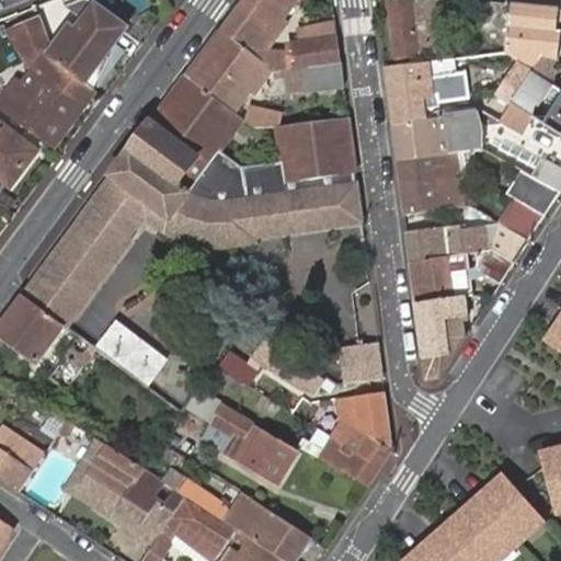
[(242,0),(239,6),(276,33),(278,31),(293,27),(288,24),(281,21),(292,4),(294,0),(242,0)]
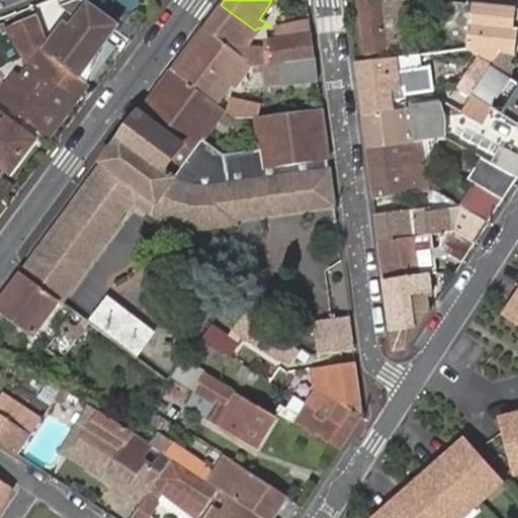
[(408,0),(358,0),(365,53),(384,51),(384,47),(395,46),(393,16),(403,15),(409,14),(408,0)]
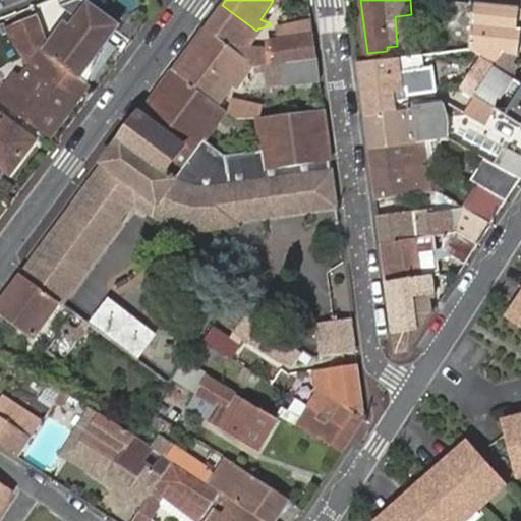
[(510,47),(516,6),(476,2),(468,49),(494,65),(510,76),(518,65),(511,61),(502,54),(505,52),(513,53),(514,47),(510,47)]
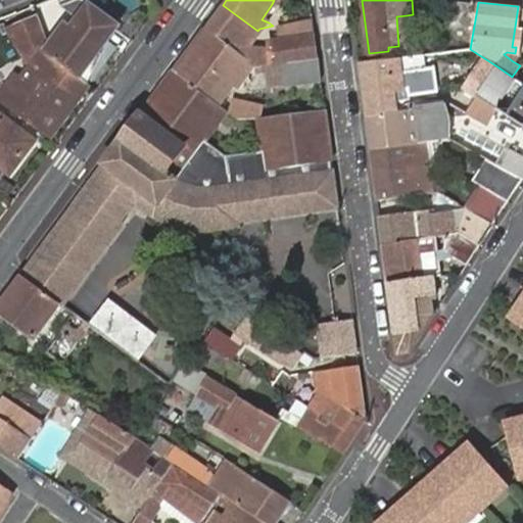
[(45,52),(81,79),(120,27),(90,4),(72,30),(65,25),(50,45),(45,52)]
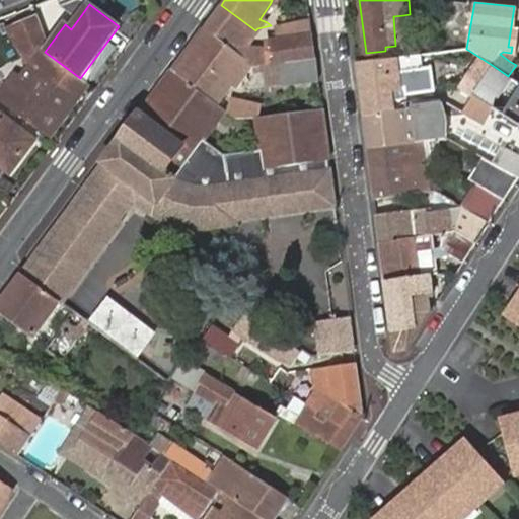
[(255,30),(221,5),(203,29),(251,66),(260,65),(271,64),(269,49),(244,48),(255,30)]
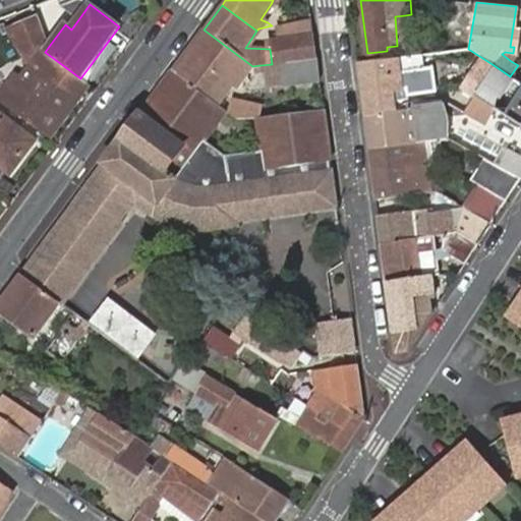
[(448,51),(468,49),(472,10),(449,9),(448,51)]
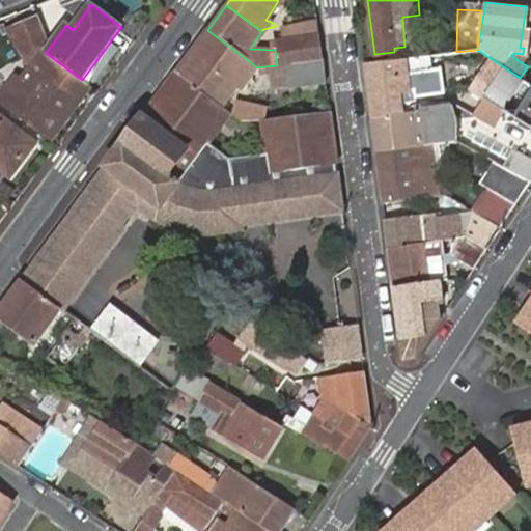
[(402,17),(404,47),(416,46),(413,16),(402,17)]
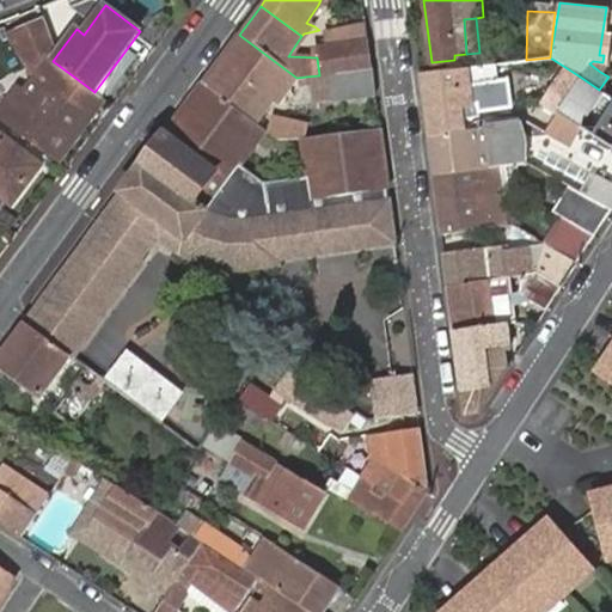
[(59,161),(104,101),(95,92),(53,61),(59,53),(46,19),(10,35),(37,79),(5,122),(59,161)]
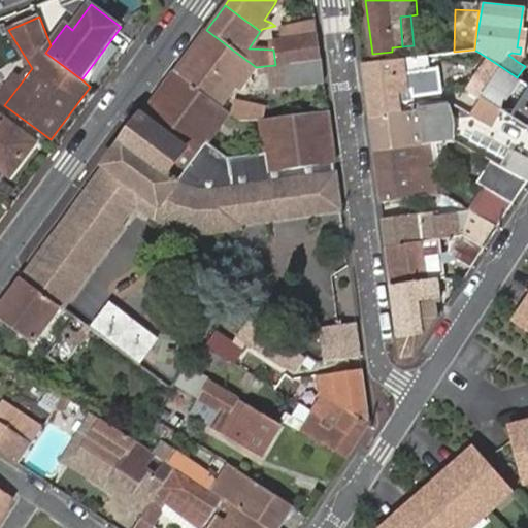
[(319,35),(318,22),(289,27),(281,30),(282,35),(276,35),(276,41),(319,35)]
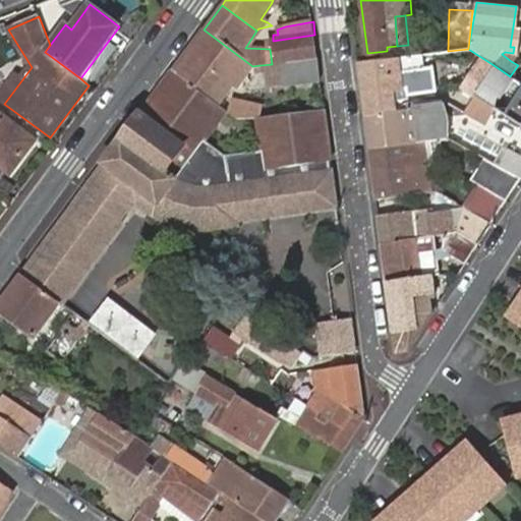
[(252,66),(204,30),(173,70),(217,102),(222,94),(238,70),(248,78),(252,66)]
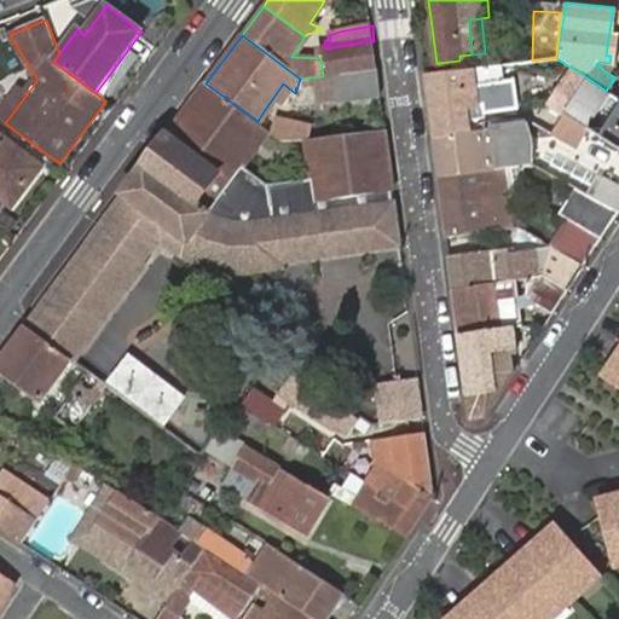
[(319,48),(320,58),(323,76),(339,74),(377,69),(374,41),(324,48),(319,48)]
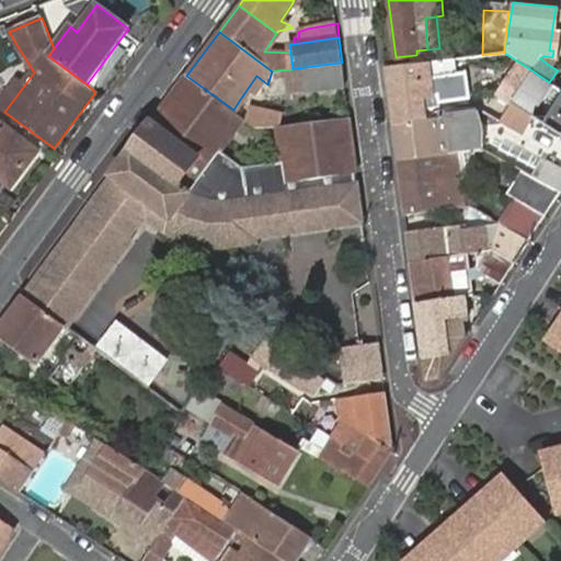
[(550,66),(552,57),(544,56),(540,58),(550,66)]
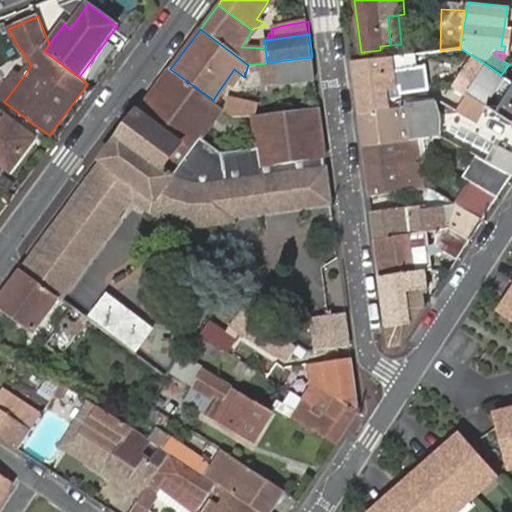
[(415,53),(353,59),(351,60),(358,114),(385,111),(387,107),(384,88),(400,85),(400,92),(427,88),(424,66),(417,67),(415,53)]
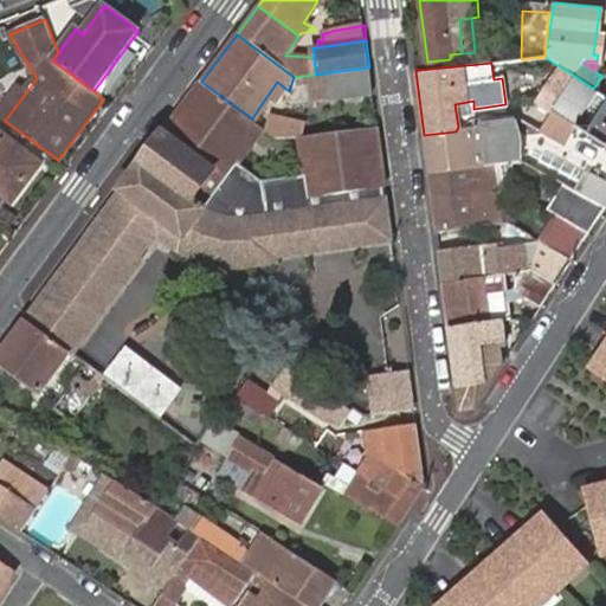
[(334,92),(373,89),(369,68),(331,72),(316,75),(303,76),(305,97),(334,92)]
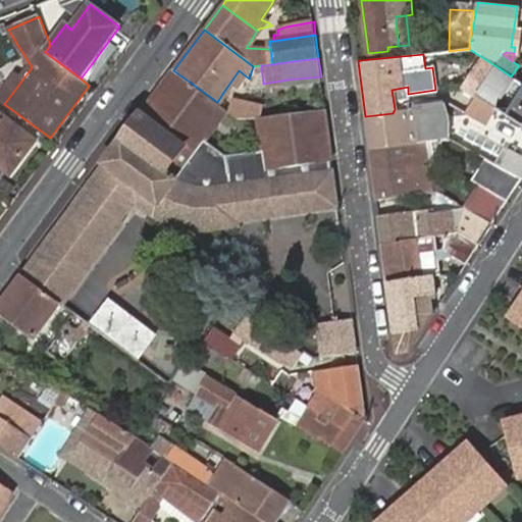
[(473,60),(455,89),(472,100),(476,94),(490,71),(473,60)]
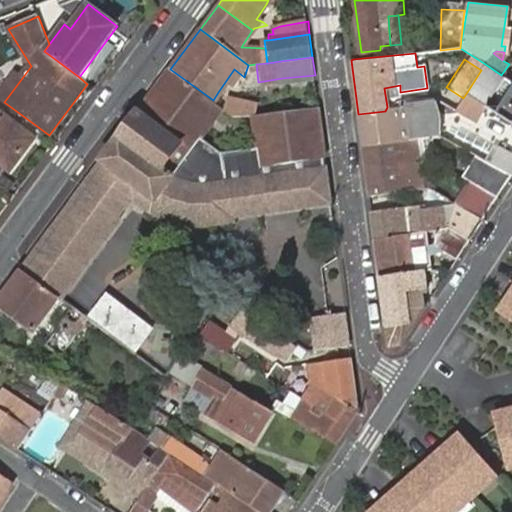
[(487,105),(504,77),(501,75),(485,64),(481,70),(467,92),(473,97),(484,104),(487,105)]
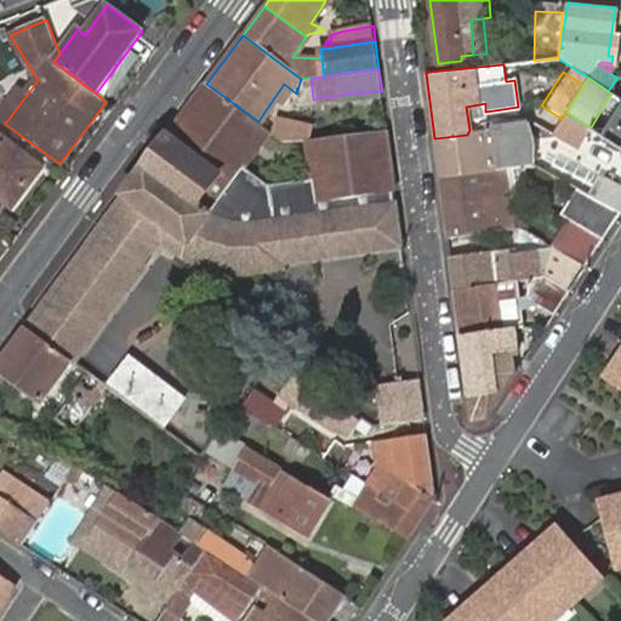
[(258,121),(206,84),(195,98),(205,106),(198,115),(186,118),(183,120),(186,132),(178,147),(272,211),(393,194),(387,131),(300,140),(306,180),(262,186),(244,169),(269,136),(256,125),(258,121)]
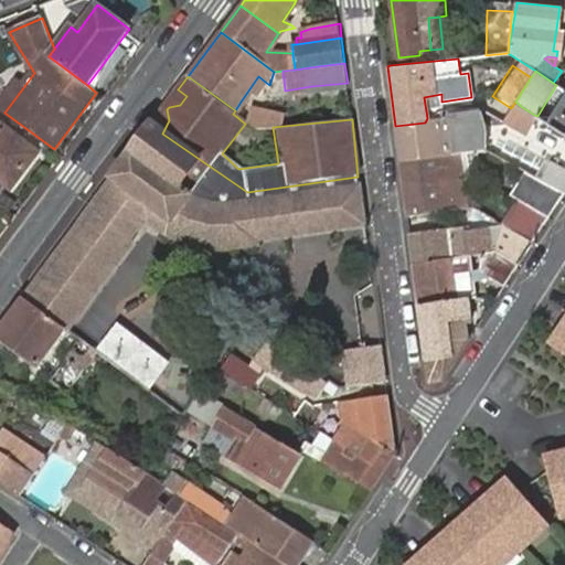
[(187,96),(178,89),(156,117),(149,125),(158,130),(162,134),(169,120),(167,109),(169,107),(180,105),(187,96)]
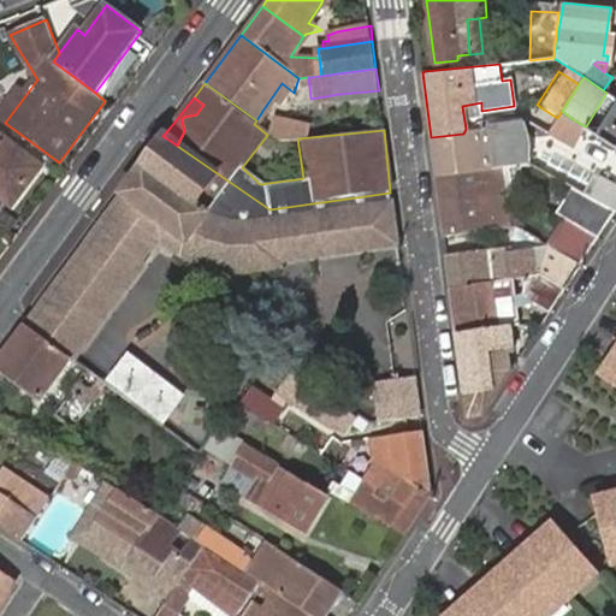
[(615,107),(598,136),(615,147),(615,107)]
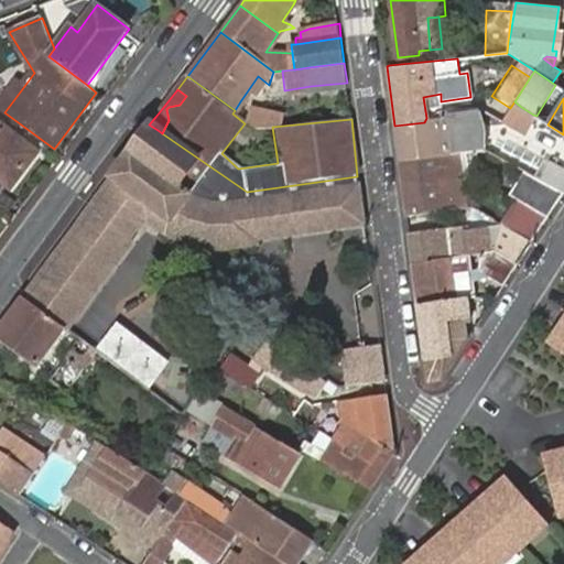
[(502,120),(509,125),(521,107),(514,101),(510,108),(502,120)]
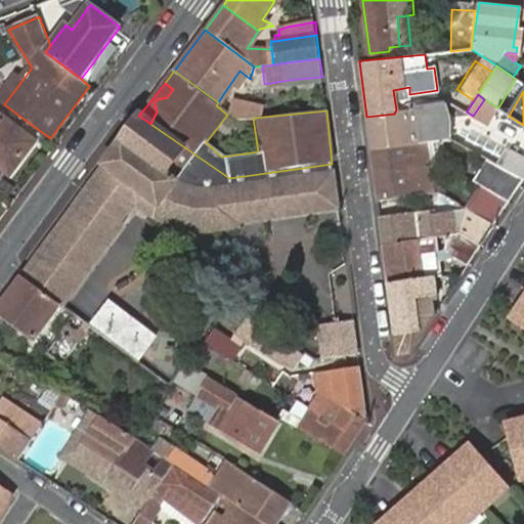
[(485,123),(495,106),(484,99),(473,116),(485,123)]
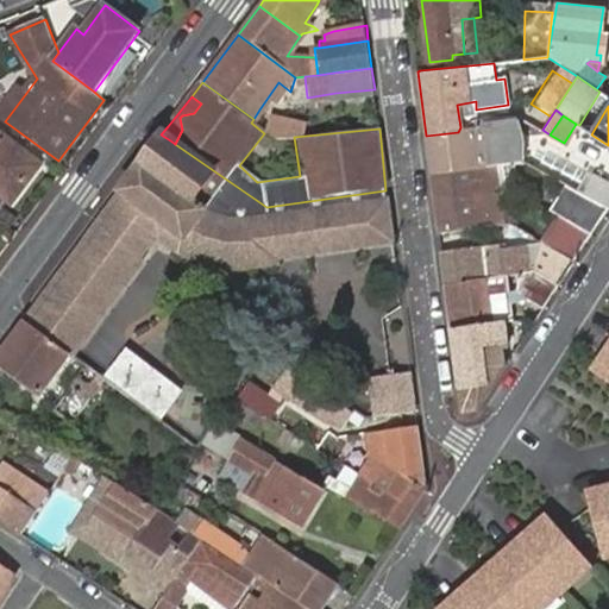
[(458,132),(426,136),(432,174),(496,167),(506,164),(502,137),(518,136),(516,120),(484,125),(482,120),(473,121),(475,127),(460,127),(458,132)]
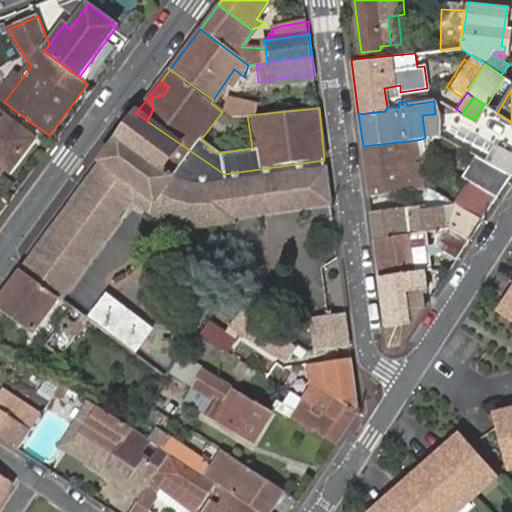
[(224,174),(147,121),(143,118),(135,113),(19,270),(60,300),(98,248),(118,221),(112,217),(134,188),(151,201),(144,211),(162,221),(184,226),(227,225),(231,224),(231,218),(330,206),(324,160),(224,174)]
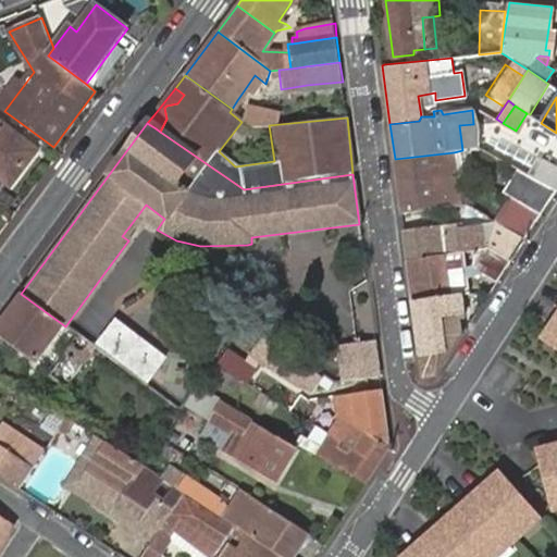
[(35,150),(0,124),(0,175),(11,184),(35,150)]
